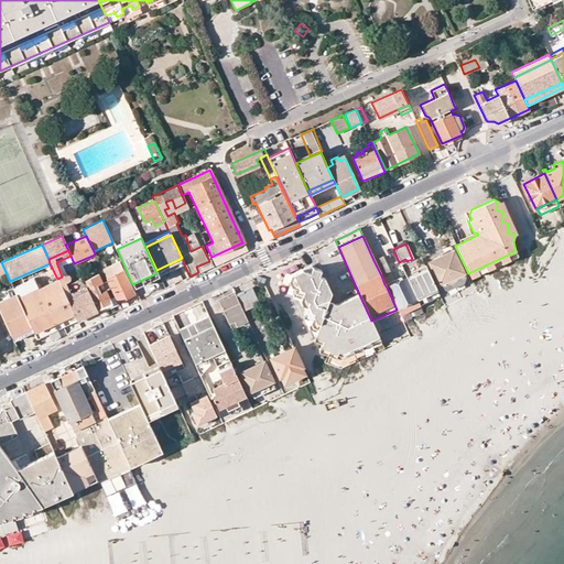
[(429,262),(442,288),(447,289),(463,282),(465,277),(453,251),(429,262)]
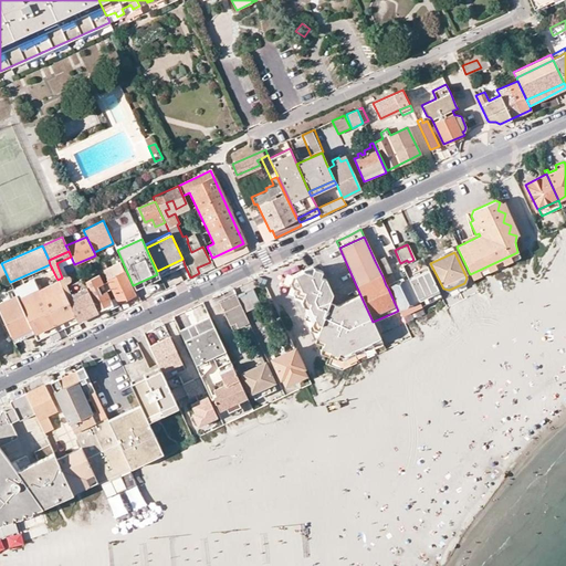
[(517,252),(470,274),(472,280),(520,258),(517,252)]
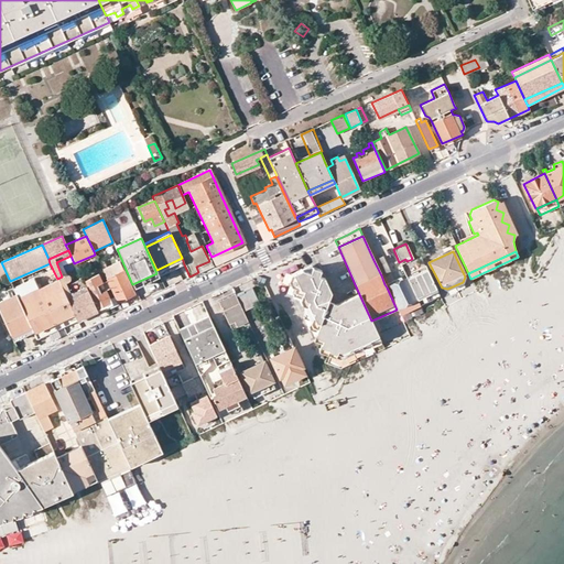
[(373,260),(381,275),(390,272),(382,256),(373,260)]
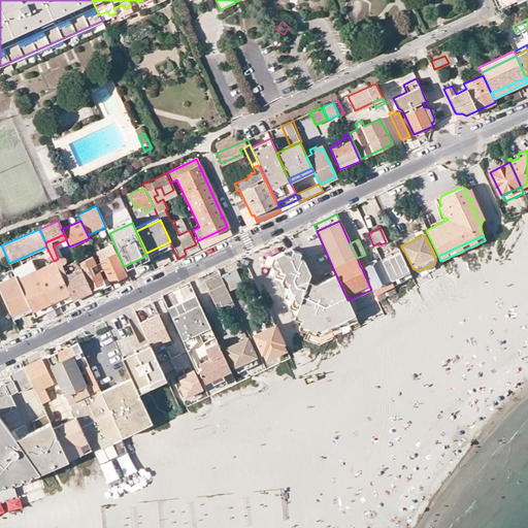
[(146,253),(149,258),(172,248),(170,241),(146,253)]
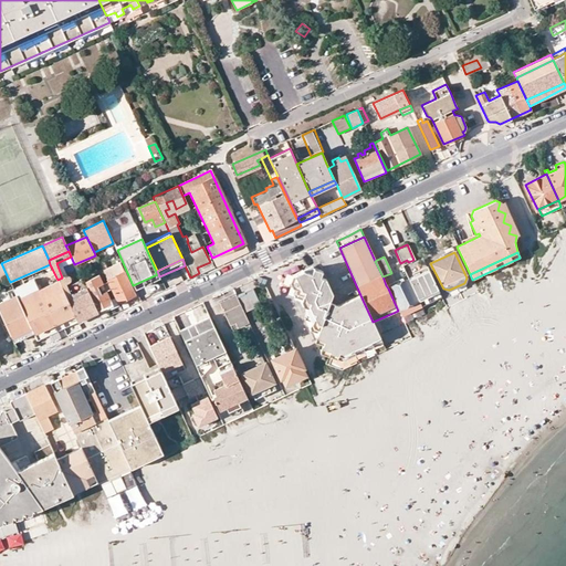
[(413,276),(428,269),(427,265),(411,273),(413,276)]
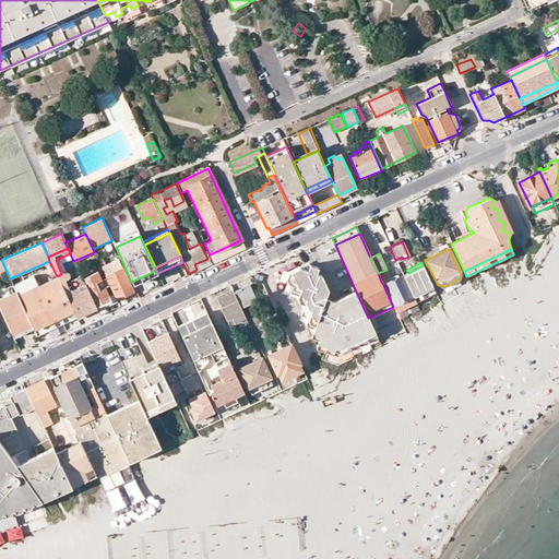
[(306,324),(322,360),(336,365),(380,345),(368,318),(356,292),(333,301),(328,313),(320,310),(324,298),(328,289),(317,268),(309,265),(307,270),(299,268),(288,272),(286,278),(288,284),(292,285),(290,292),(297,295),(297,297),(302,308),(300,314),(308,318),(306,324)]
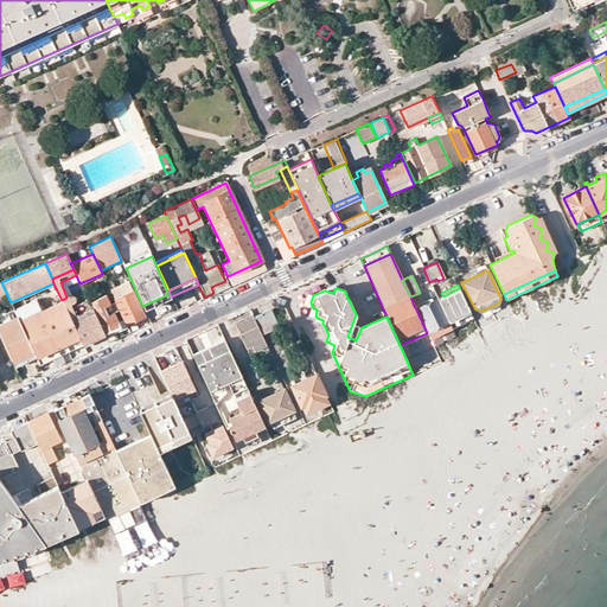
[(438,299),(448,323),(460,317),(464,324),(474,319),(459,288),(443,296),(438,299)]
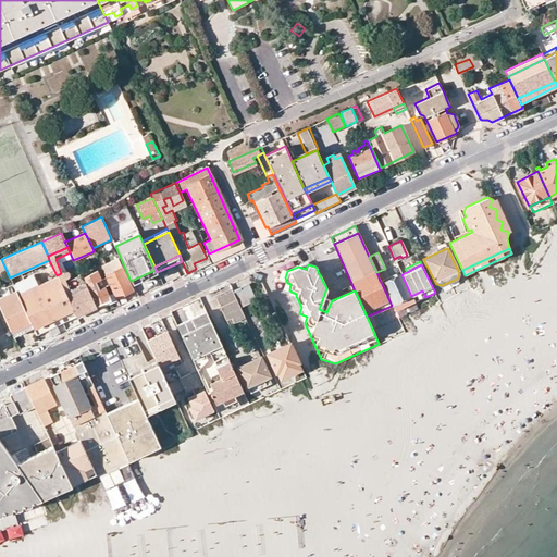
[(101,267),(116,298),(133,291),(122,268),(109,274),(104,265),(101,267)]
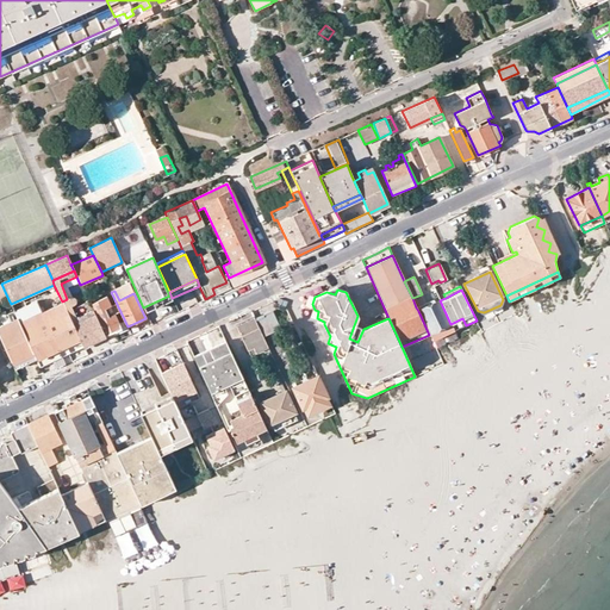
[(88,302),(105,336),(114,331),(112,327),(118,324),(105,297),(104,298),(101,294),(97,294),(91,298),(88,302)]
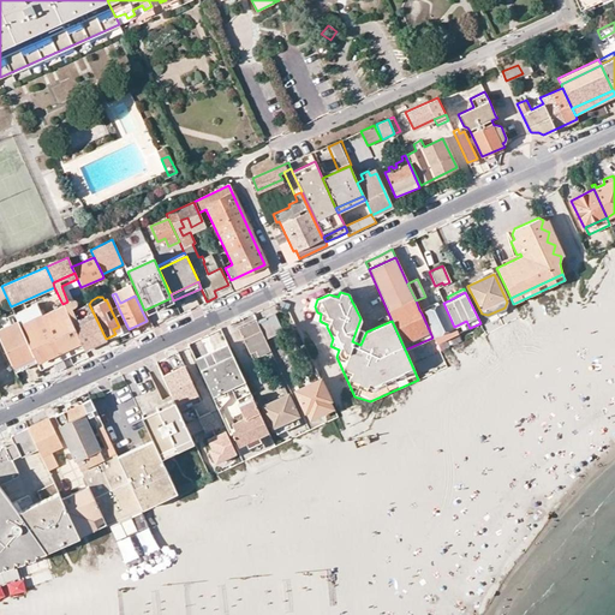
[(171,298),(144,310),(148,317),(174,305),(171,298)]
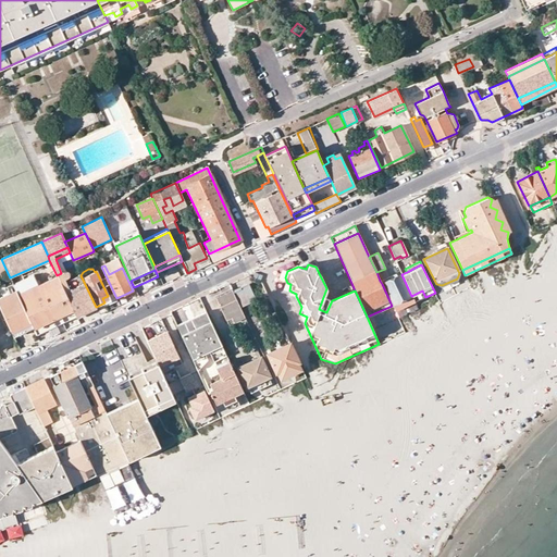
[(57,275),(75,316),(96,307),(81,275),(66,282),(65,279),(66,277),(67,277),(69,276),(70,275),(71,274),(71,273),(70,272),(69,271),(67,271),(66,271),(65,271),(61,273),(57,275)]
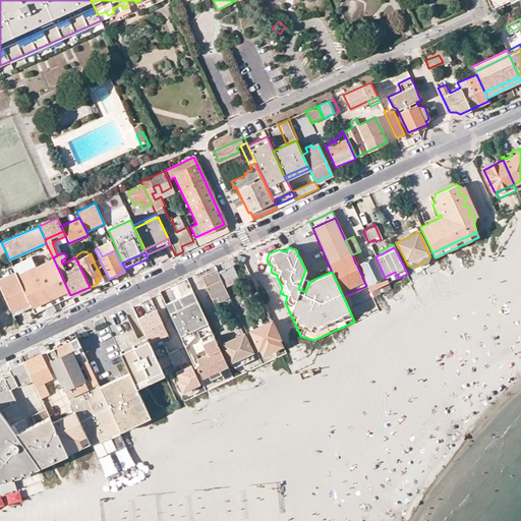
[(355,263),(357,266),(371,258),(369,255),(355,263)]
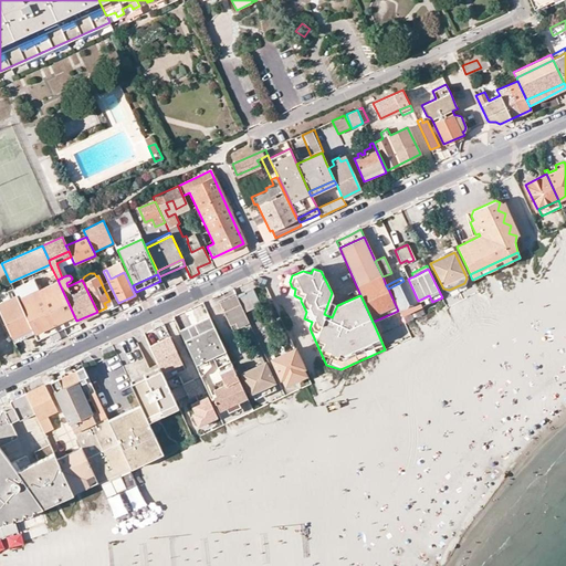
[(398,311),(400,316),(421,306),(418,301),(408,279),(404,281),(388,289),(398,311)]
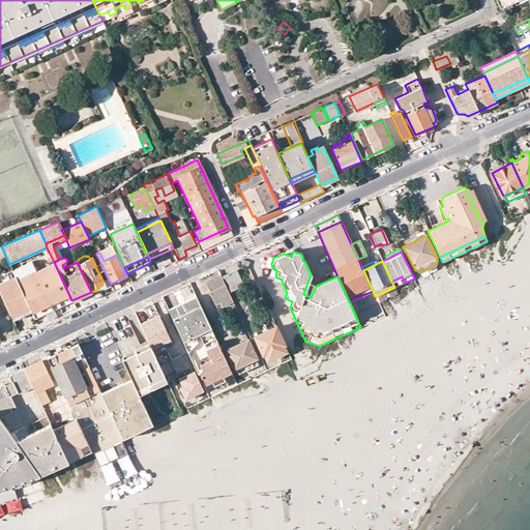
[(16,277),(17,280),(35,271),(31,262),(12,271),(16,277)]
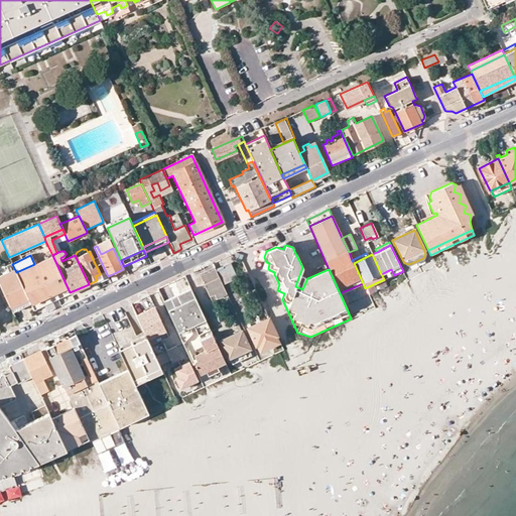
[(34,264),(48,295),(54,293),(57,299),(71,293),(70,292),(52,255),(34,264)]
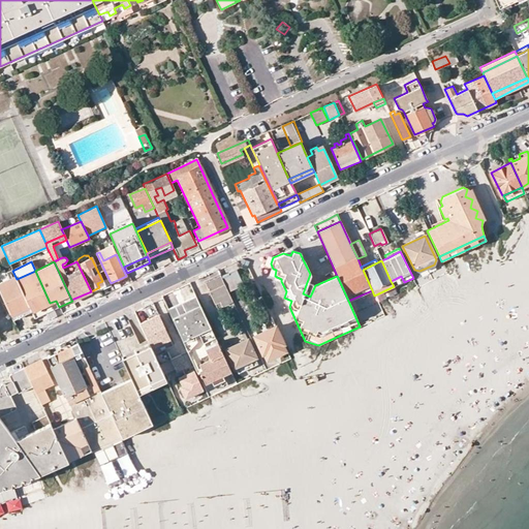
[(220,277),(227,291),(242,284),(236,270),(220,277)]
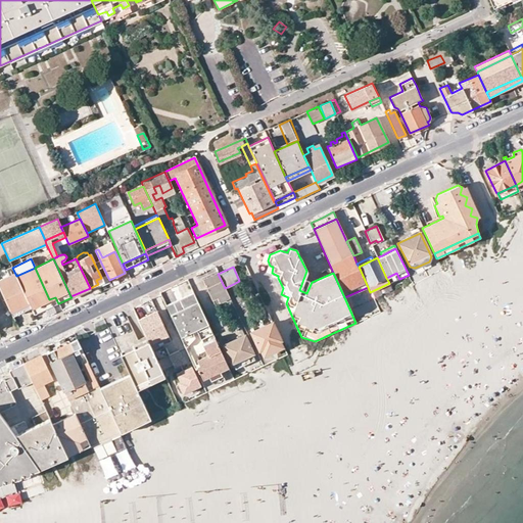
[(31,308),(34,315),(52,306),(49,299),(35,268),(16,276),(24,292),(31,308)]
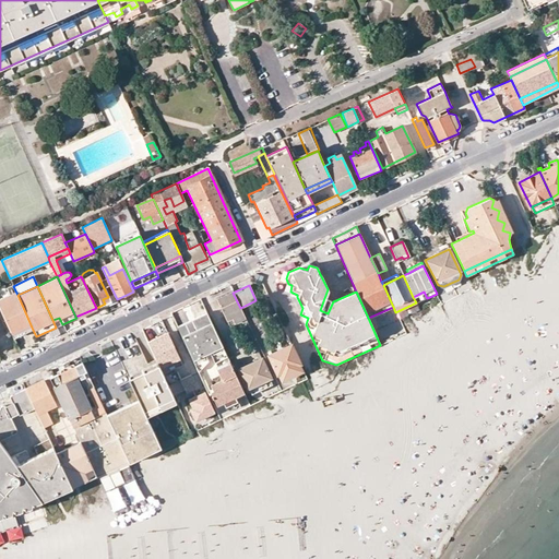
[(216,299),(227,322),(233,319),(235,324),(246,319),(240,308),(233,293),(233,292),(216,299)]
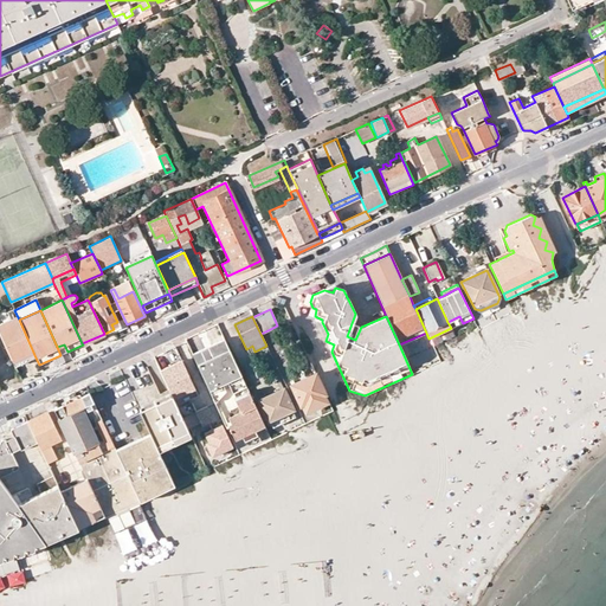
[(459,316),(447,322),(451,328),(463,323),(459,316)]
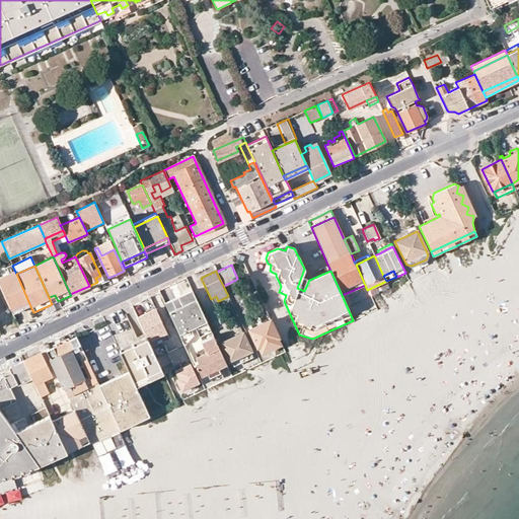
[(0,278),(0,288),(12,314),(30,306),(23,290),(16,274),(15,272),(0,278)]
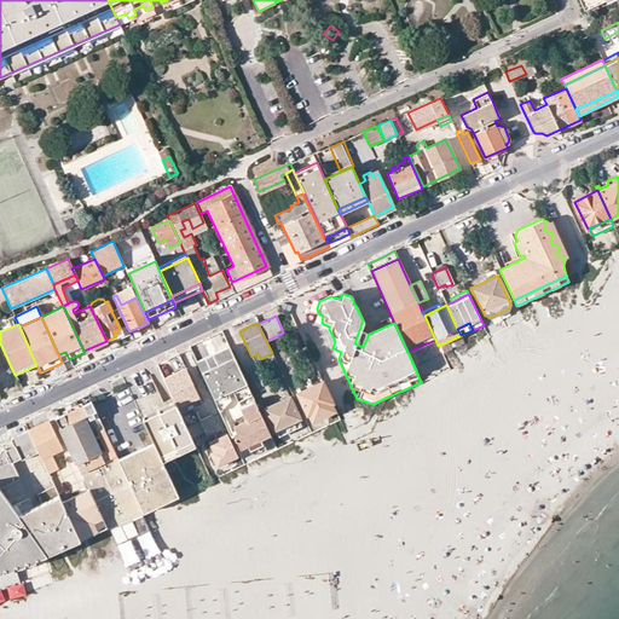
[(354,343),(363,347),(369,334),(359,330),(354,343)]
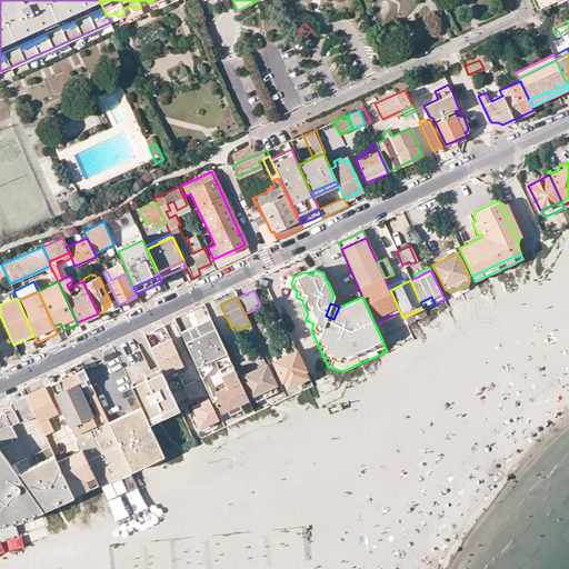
[(210,318),(180,331),(185,341),(215,327),(210,318)]
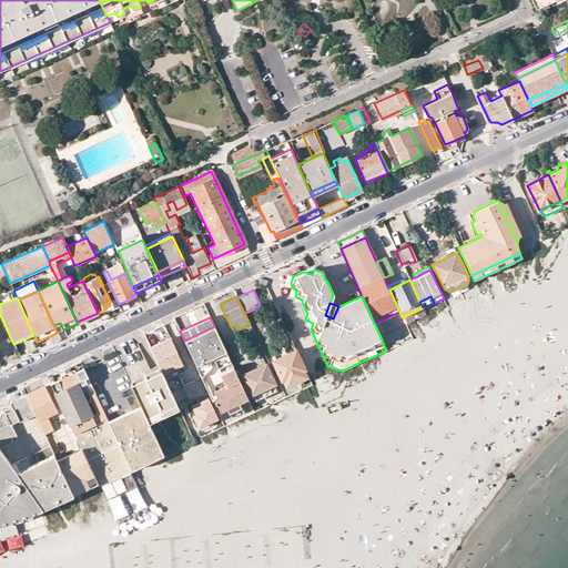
[(53,325),(57,333),(63,330),(60,323),(53,325)]
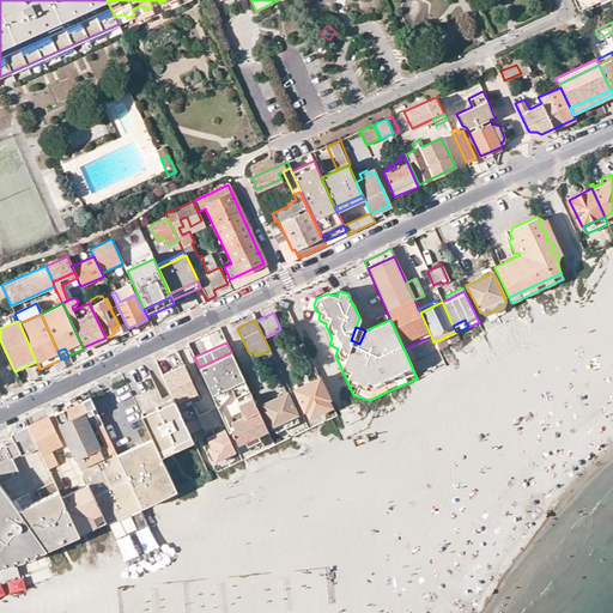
[(231,352),(199,368),(217,407),(218,407),(228,395),(225,389),(230,387),(244,381),(231,352)]
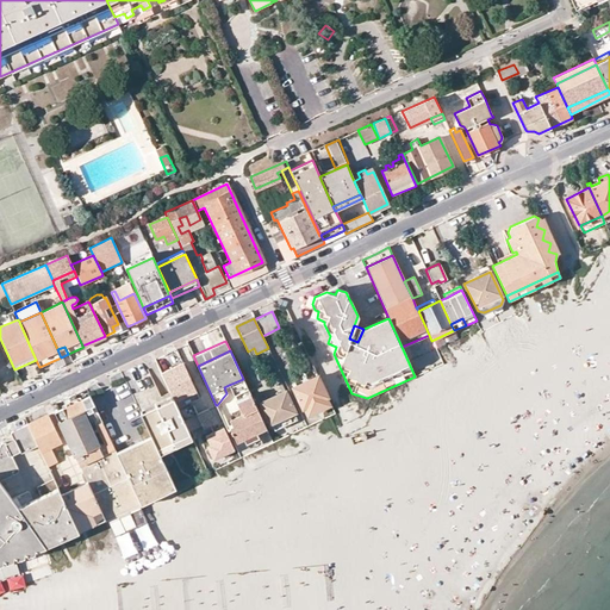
[(182,362),(161,373),(170,393),(173,398),(178,408),(198,398),(182,362)]
